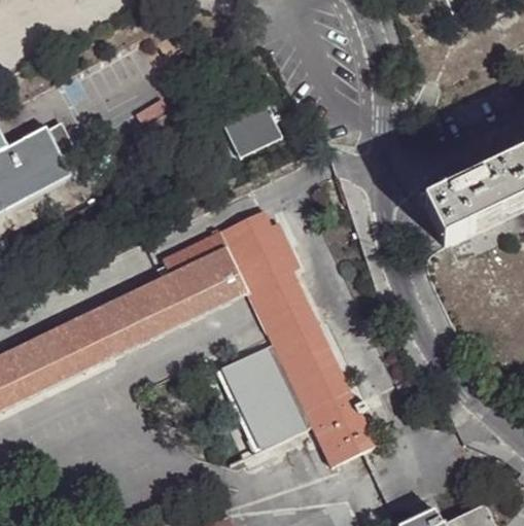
[(239,156),(280,137),(264,100),(220,120),(239,156)]
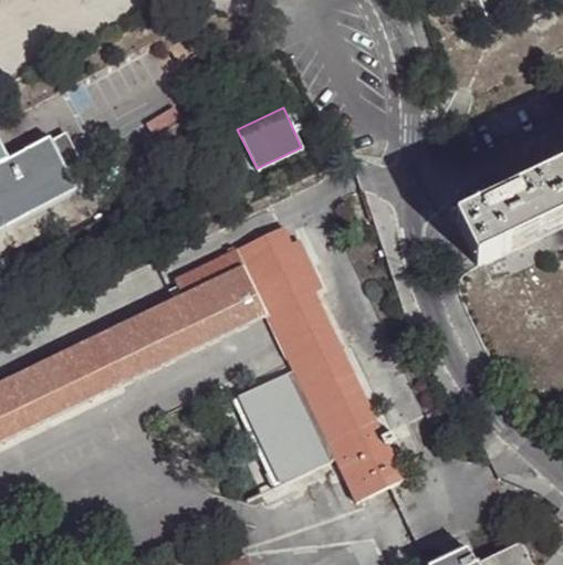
[(0,222),(73,184),(45,129),(0,153),(0,222)]
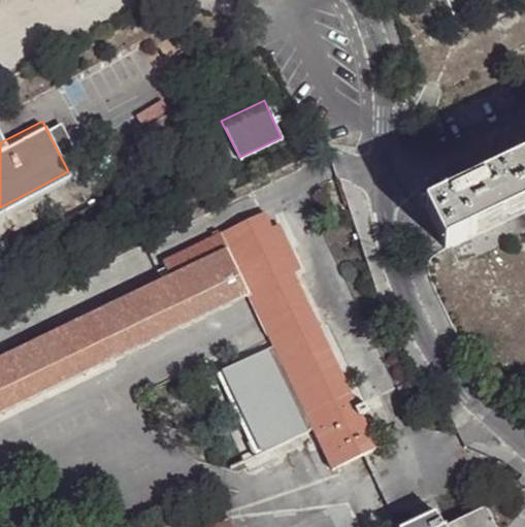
[(450,194),(426,205),(448,249),(524,210),(524,162),(523,158),(486,175),(464,187),(450,194)]
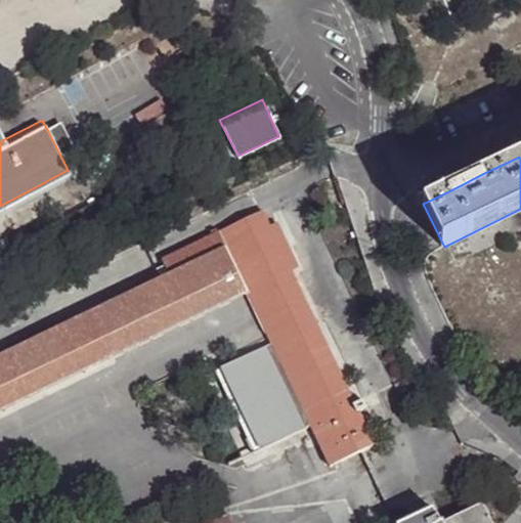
[(457,176),(461,185),(482,174),(479,166),(457,176)]
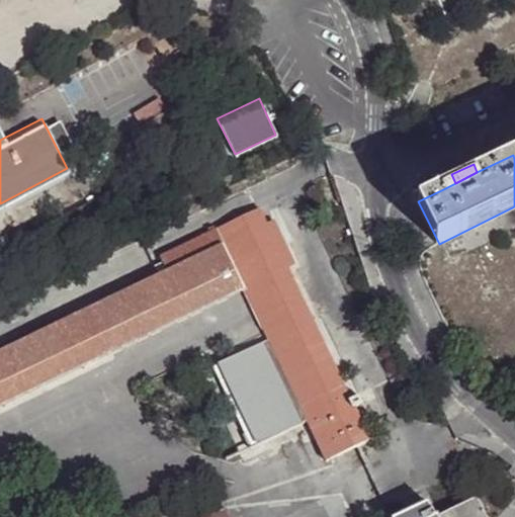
[(437,181),(441,190),(455,183),(451,174),(437,181)]
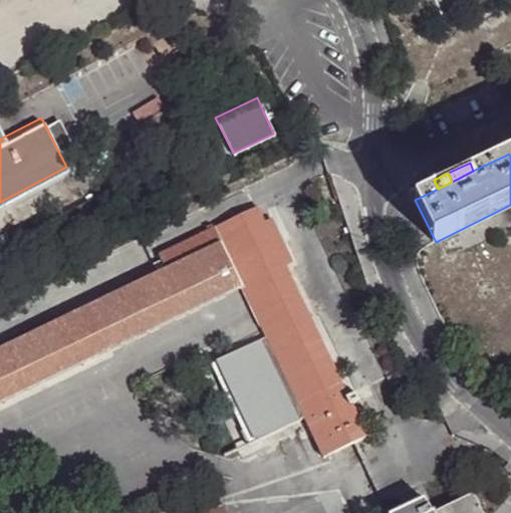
[(239,284),(250,279),(284,264),(263,219),(257,204),(159,252),(162,258),(154,262),(158,270),(218,240),(239,284)]
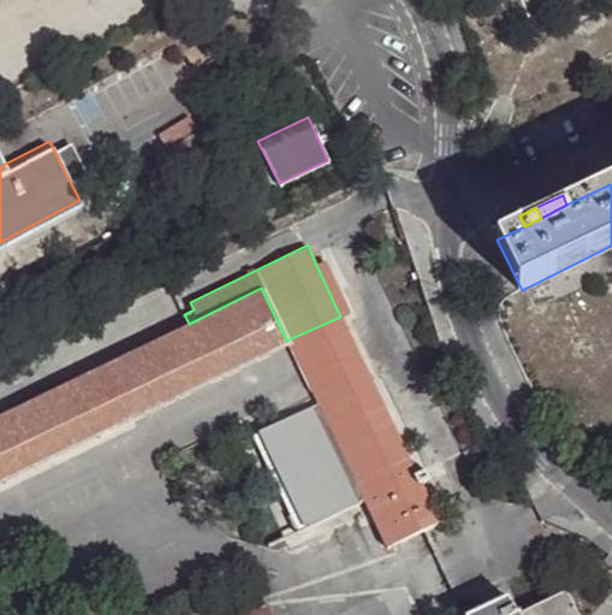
[(315,262),(340,317),(349,312),(325,258),(315,262)]
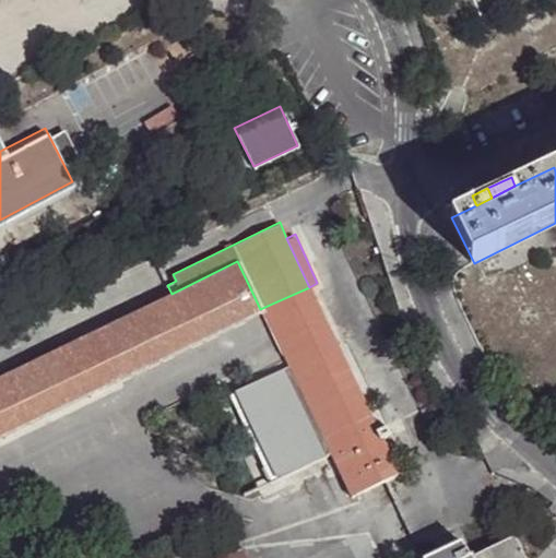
[(0,434),(260,309),(237,261),(172,294),(0,376),(0,434)]
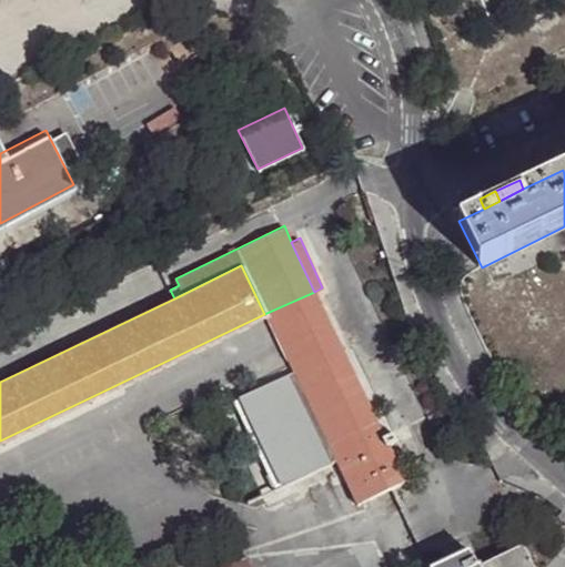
[(314,292),(276,309),(296,352),(286,356),(294,373),(335,461),(344,456),(367,500),(405,482),(387,445),(384,437),(334,333),(314,292)]
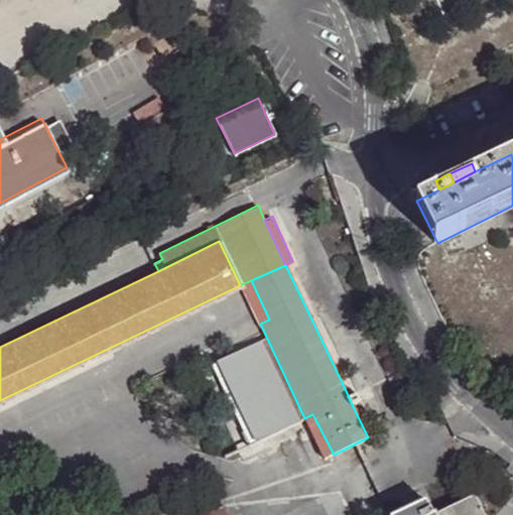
[(269,319),(251,280),(240,285),(260,324),(269,319)]
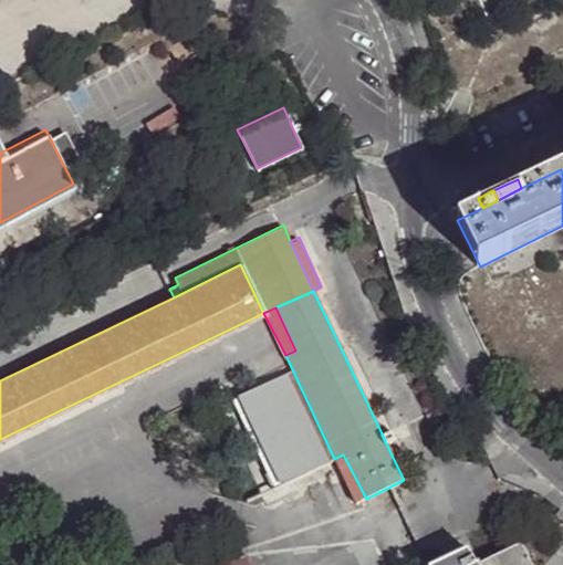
[(334,459),(293,372),(235,398),(279,485),(334,459)]
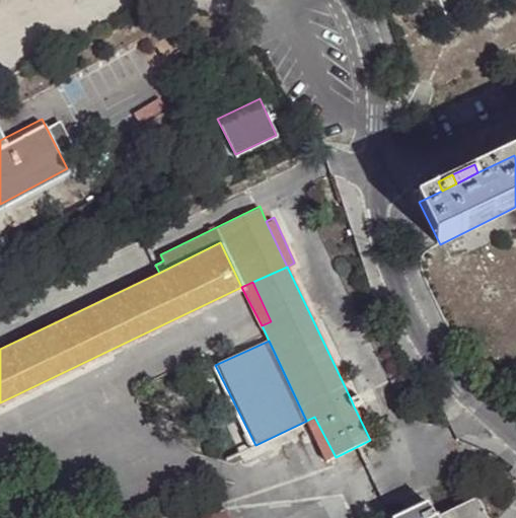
[(359,395),(351,399),(354,407),(362,401),(359,395)]
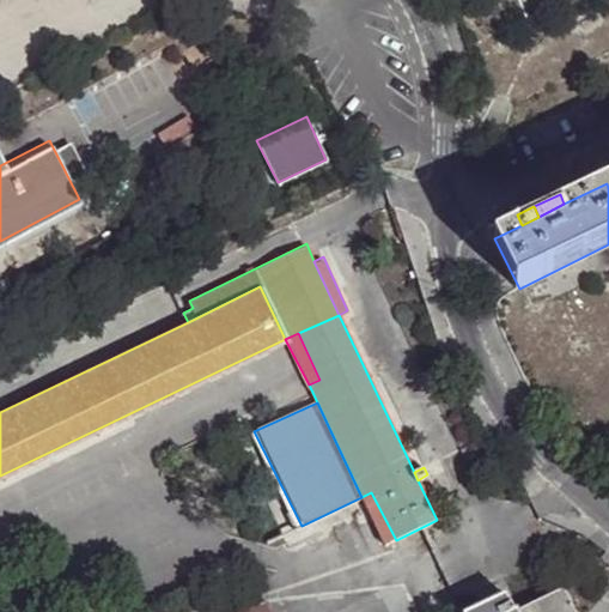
[(371,492),(361,497),(363,502),(384,544),(396,540),(371,492)]
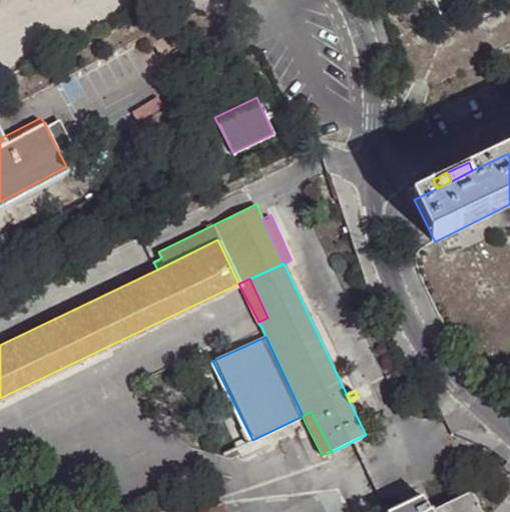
[(508,474),(509,472),(509,467),(504,463),(501,468),(508,474)]
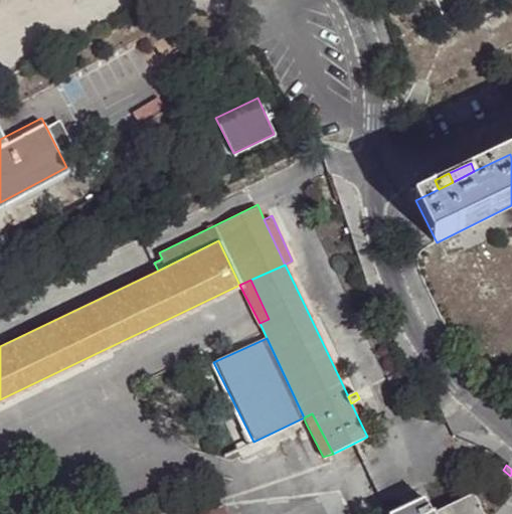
[(484,513),(474,493),(432,513),(484,513)]
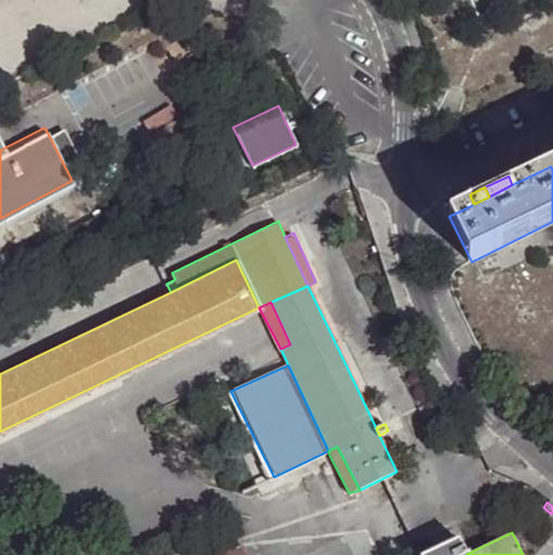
[(466,554),(459,539),(424,554),(466,554)]
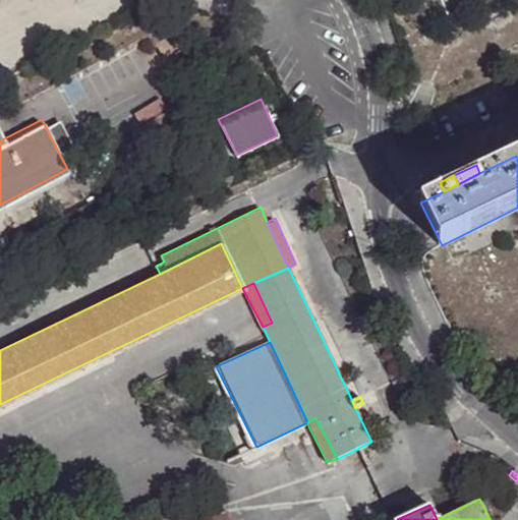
[(229,519),(224,510),(202,519),(229,519)]
